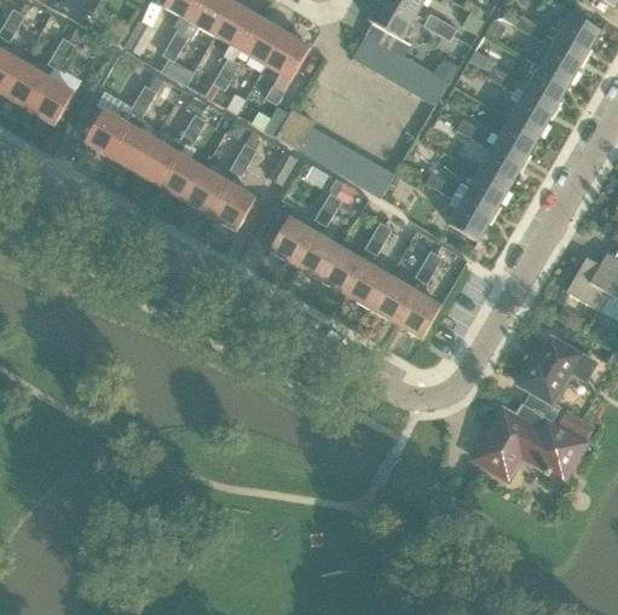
[(85,0),(81,6),(92,13),(100,0),(85,0)]
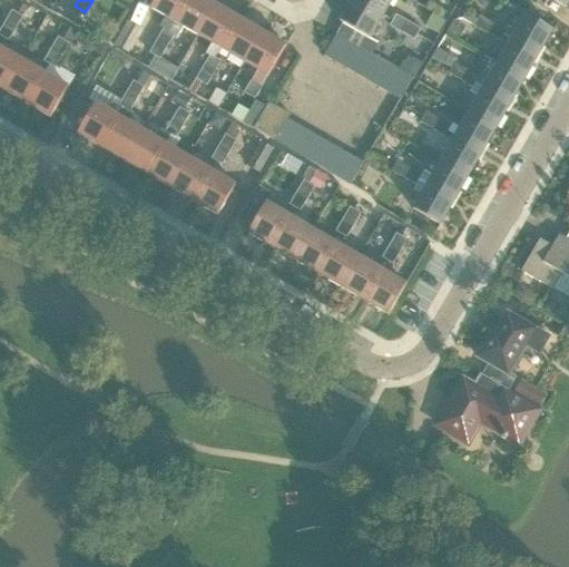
[(154,0),(150,6),(166,15),(159,23),(164,26),(168,29),(185,0),(154,0)]
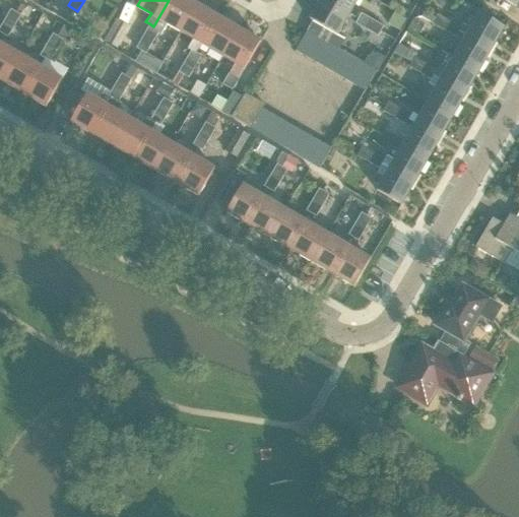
[(169,0),(153,26),(158,29),(163,31),(168,22),(180,30),(196,3),(191,0),(169,0)]
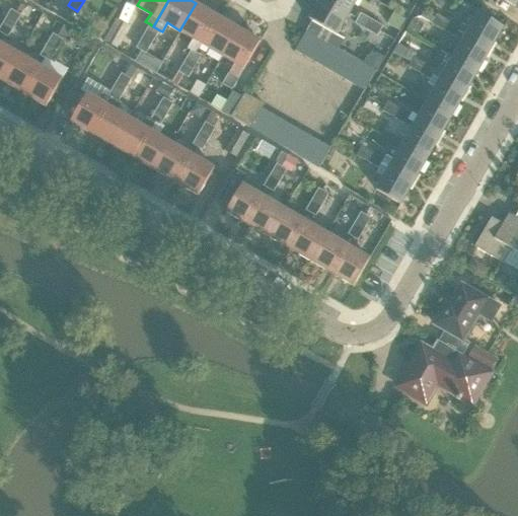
[(338,34),(349,13),(324,0),(319,0),(309,18),(311,20),(338,34)]
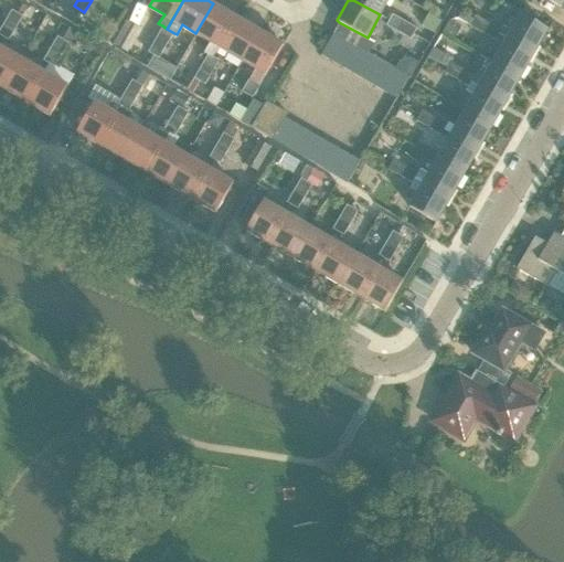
[(380,14),(387,0),(353,0),(380,14)]
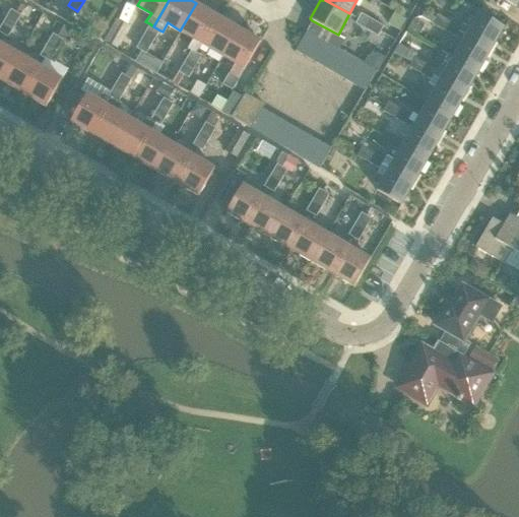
[(196,3),(180,30),(193,38),(188,47),(191,49),(196,52),(201,43),(217,15),(196,3)]
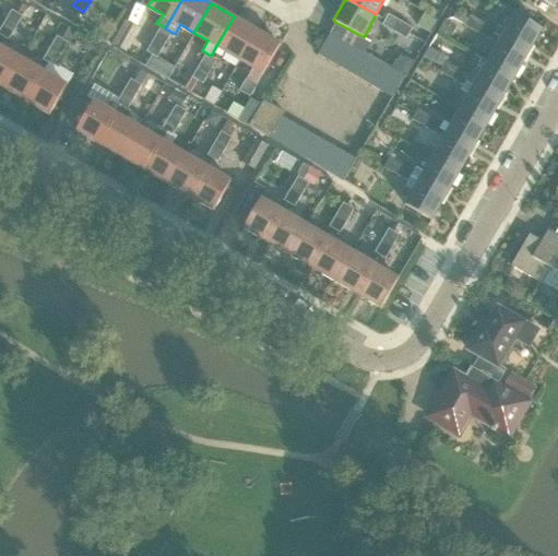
[(11,8),(4,20),(14,25),(22,13),(11,8)]
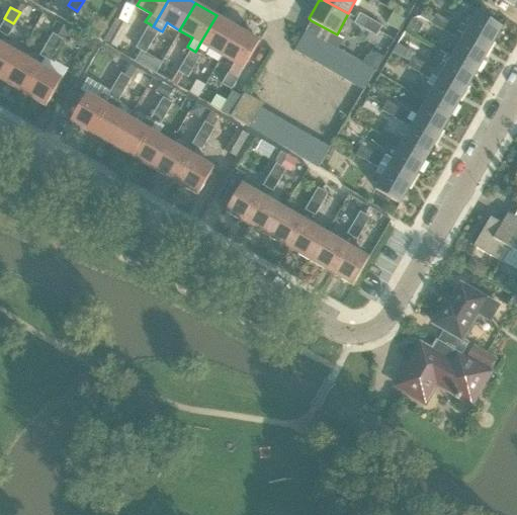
[(461,31),(490,49),(502,27),(474,10),(465,23),(462,21),(457,29),(461,31)]
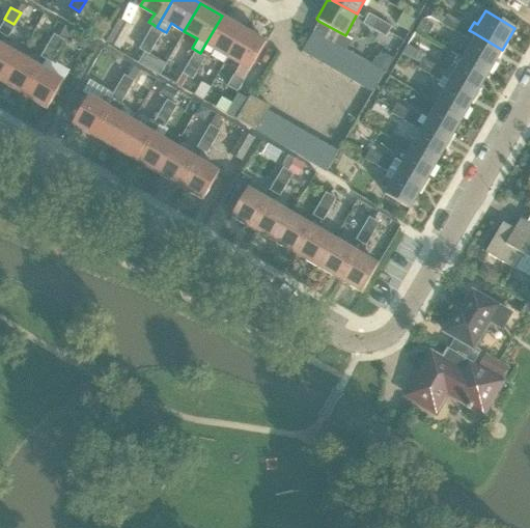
[(459,18),(448,11),(442,22),(453,28),(459,18)]
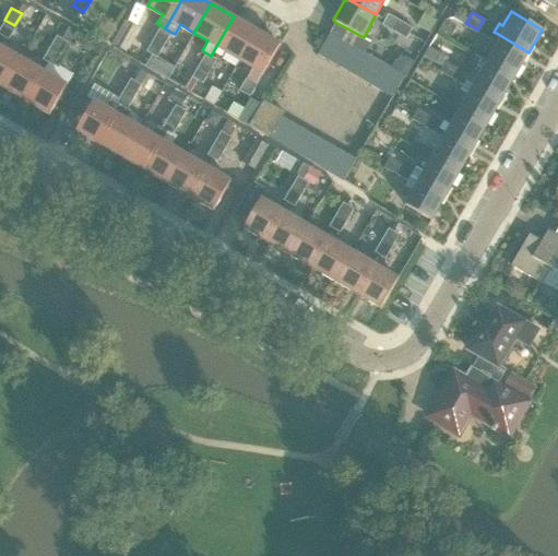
[(389,13),(382,23),(394,30),(400,20),(389,13)]
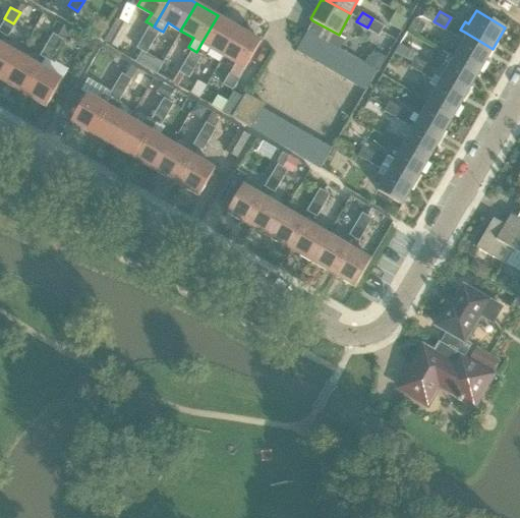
[(465,21),(453,14),(451,17),(445,27),(457,35),(460,30),(465,21)]
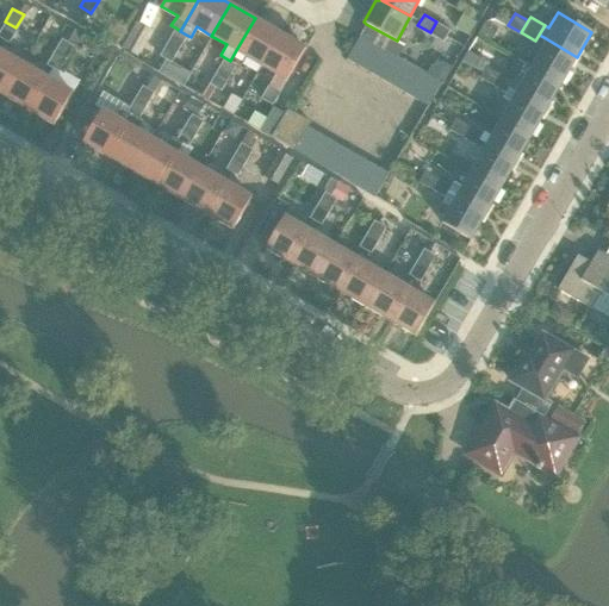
[(261,64),(280,33),(255,18),(236,50),(261,64)]
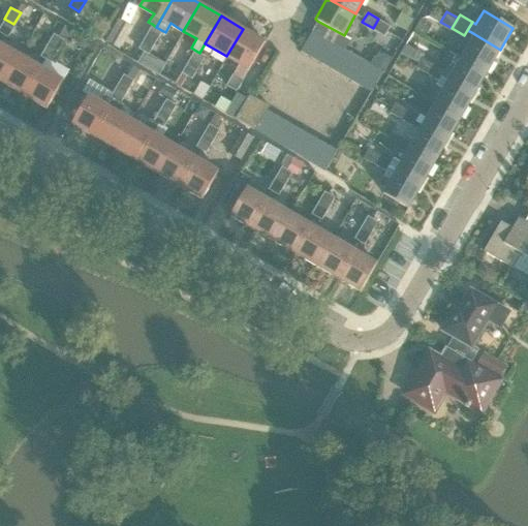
[(426,34),(432,24),(421,17),(414,28),(426,34)]
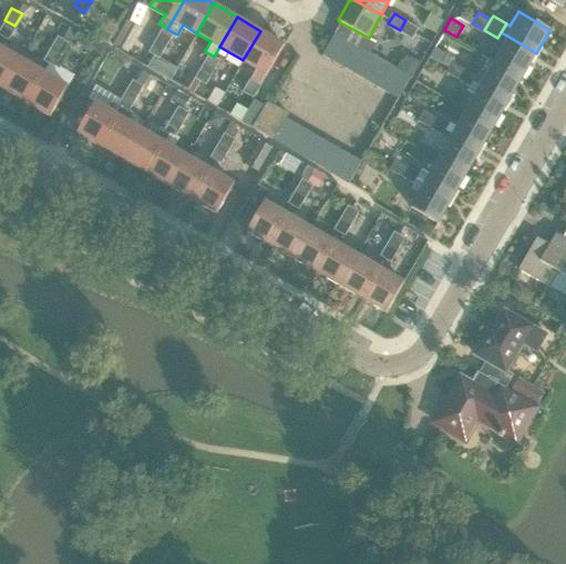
[(4,20),(0,27),(0,32),(8,38),(14,26),(4,20)]
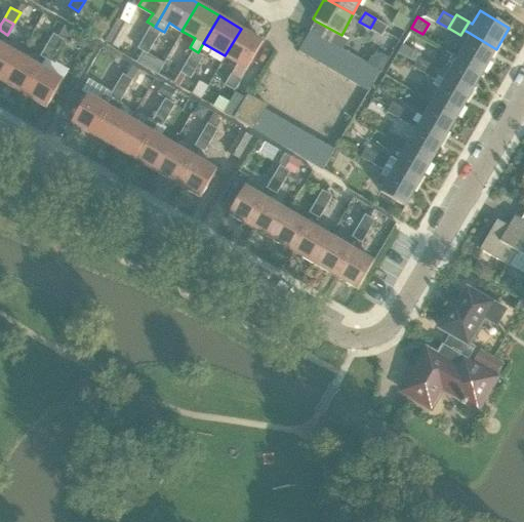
[(117,18),(105,39),(117,46),(129,26),(117,18)]
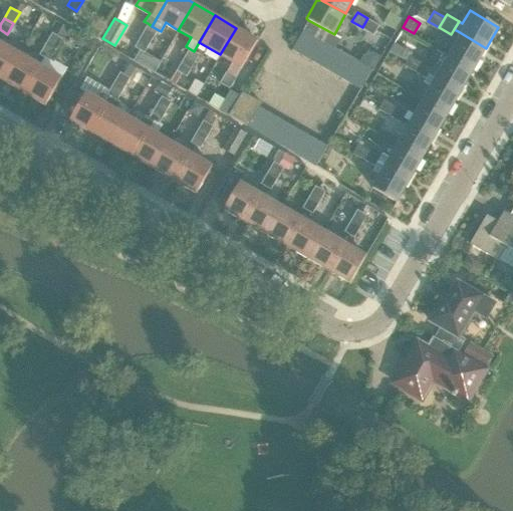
[(367,18),(362,27),(373,33),(378,24),(367,18)]
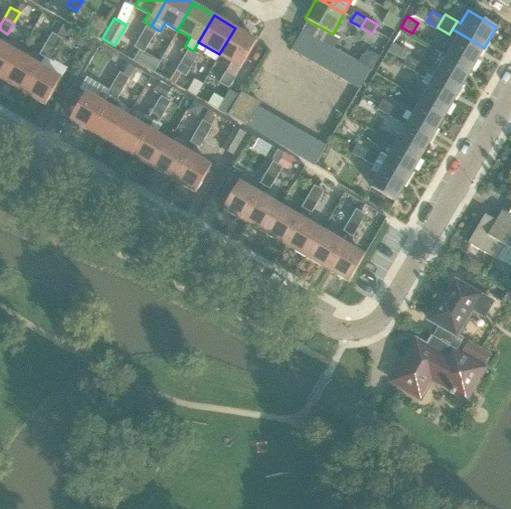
[(339,38),(333,34),(307,20),(302,30),(311,35),(320,40),(329,45),(334,48),(339,38)]
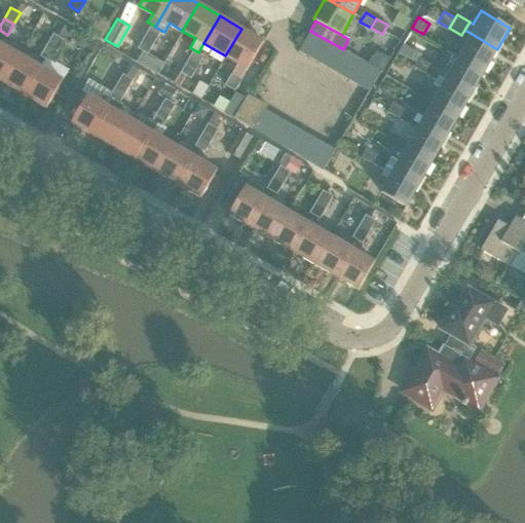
[(151,24),(144,35),(154,41),(160,30),(155,27),(151,24)]
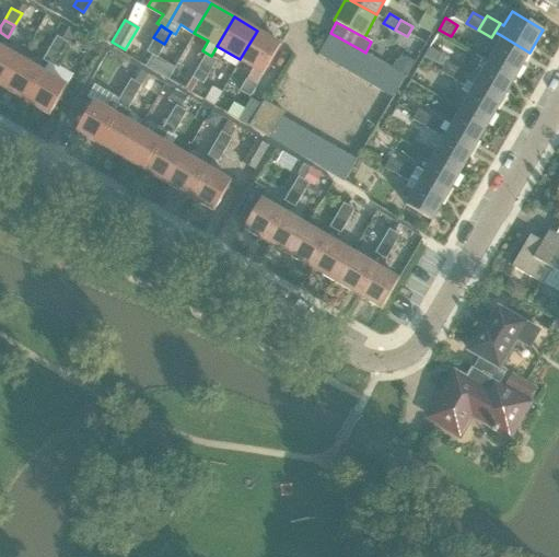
[(251,94),(263,73),(280,44),(257,31),(240,59),(253,67),(240,89),(251,94)]
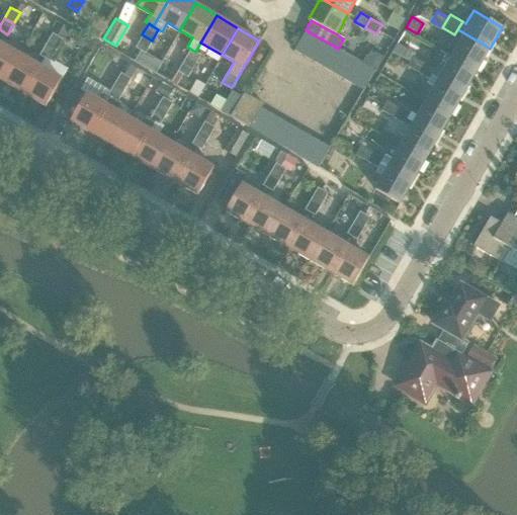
[(53,30),(47,41),(56,47),(62,36),(53,30)]
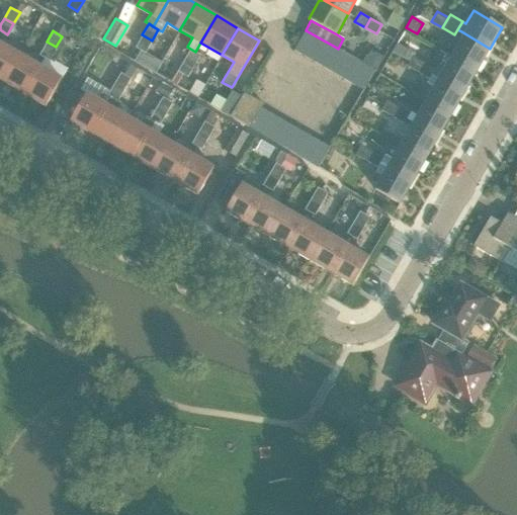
[(304,55),(315,35),(306,30),(294,50),(304,55)]
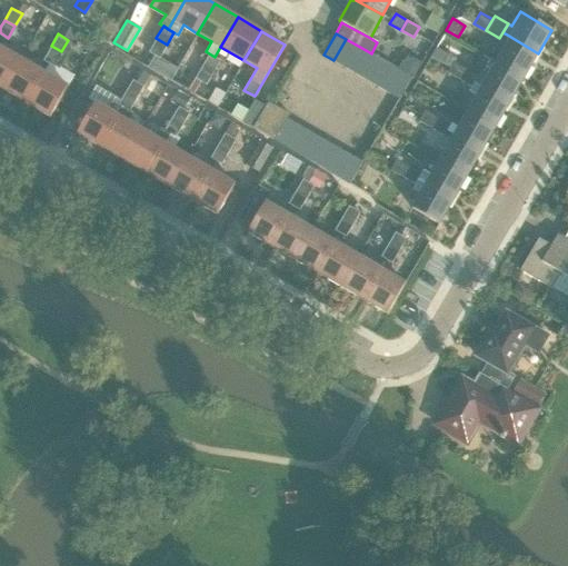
[(525,77),(538,53),(507,35),(506,36),(492,59),(525,77)]
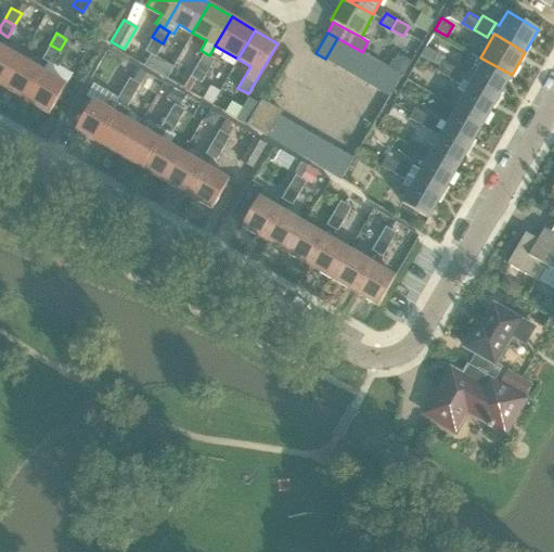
[(152,37),(145,49),(150,51),(155,54),(163,43),(152,37)]
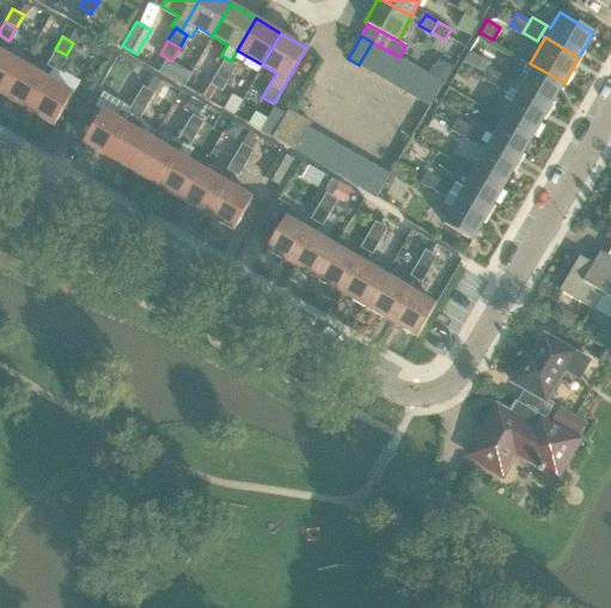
[(370,72),(383,48),(372,42),(359,65),(370,72)]
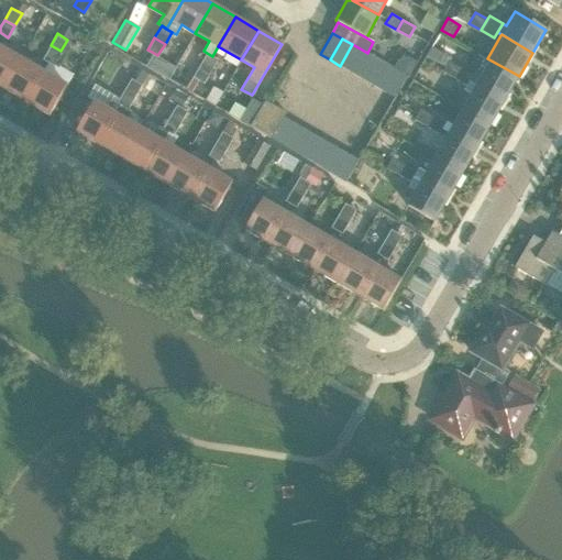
[(350,72),(362,50),(352,44),(340,66),(350,72)]
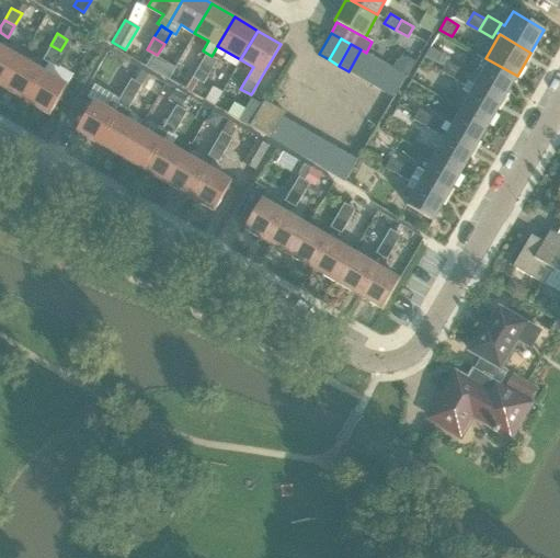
[(0,86),(3,88),(21,57),(0,45),(0,86)]
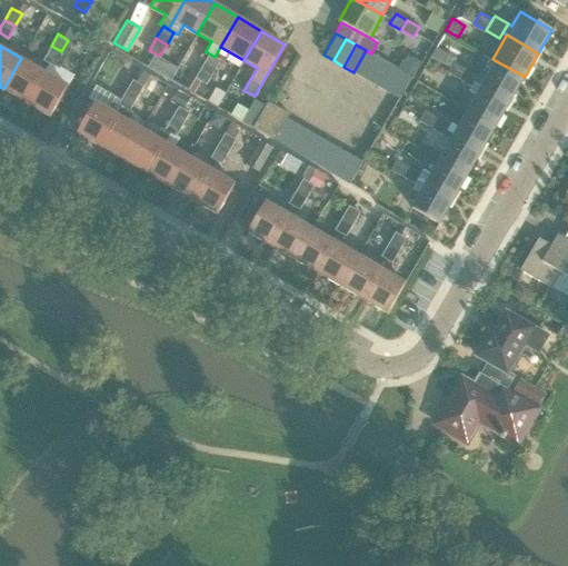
[(51,46),(43,58),(50,61),(55,63),(61,51),(51,46)]
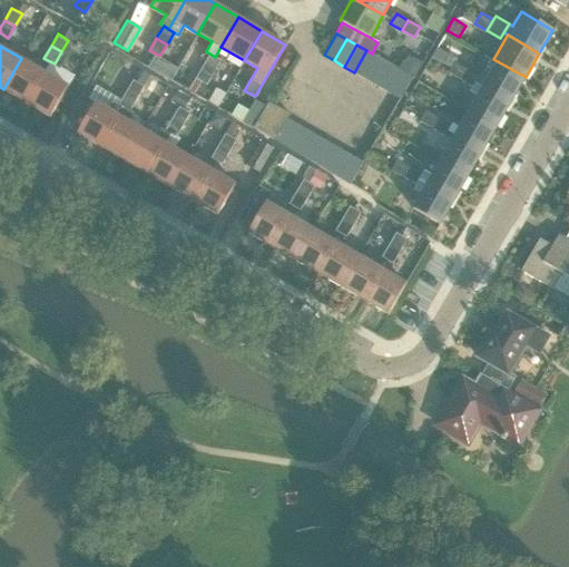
[(438,46),(432,55),(451,65),(452,65),(455,59),(457,57),(438,46)]
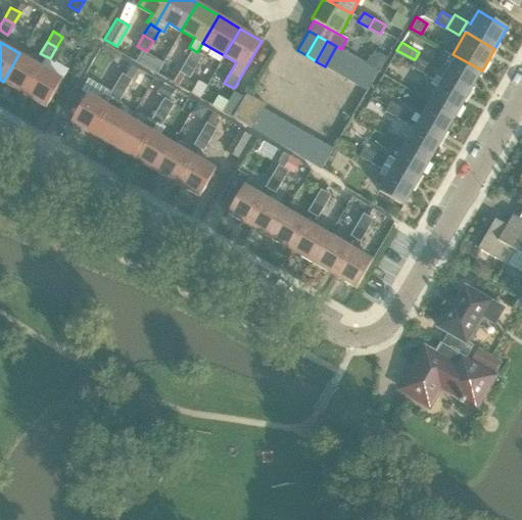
[(19,53),(3,82),(25,94),(41,65),(46,56),(25,44),(19,53)]
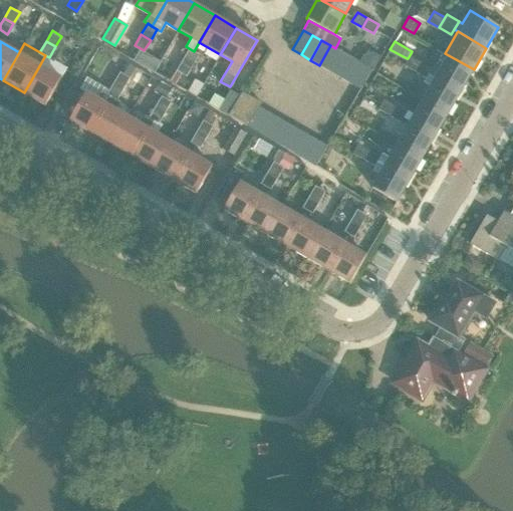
[(340,51),(335,48),(330,45),(319,65),(329,70),(340,51)]
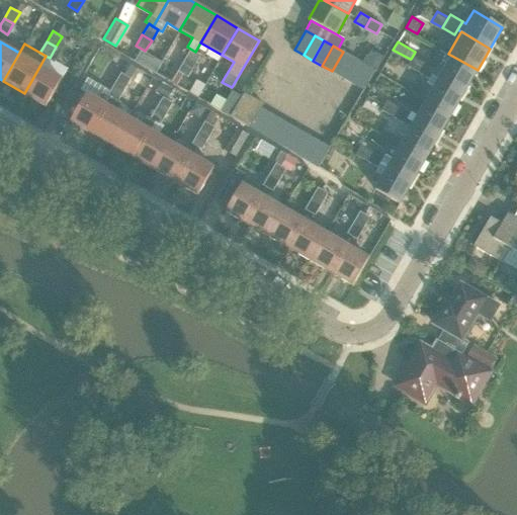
[(190,49),(184,60),(193,65),(199,54),(195,52),(190,49)]
